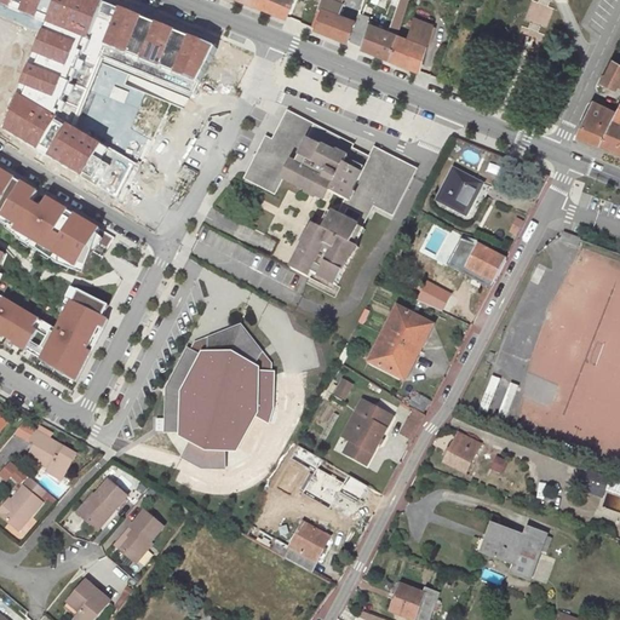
[(103,0),(0,0),(0,3),(46,21),(0,125),(0,128),(119,199),(137,165),(73,127),(101,57),(193,91),(214,45),(103,0)]
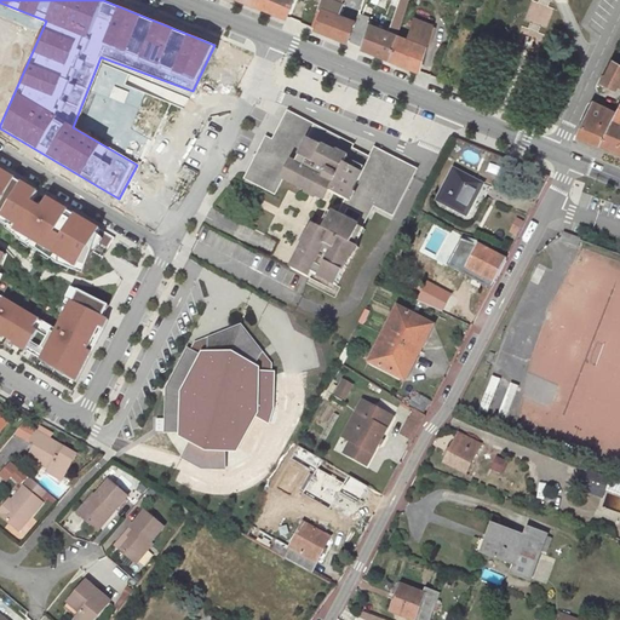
[(257,0),(256,5),(287,17),(293,0),(257,0)]
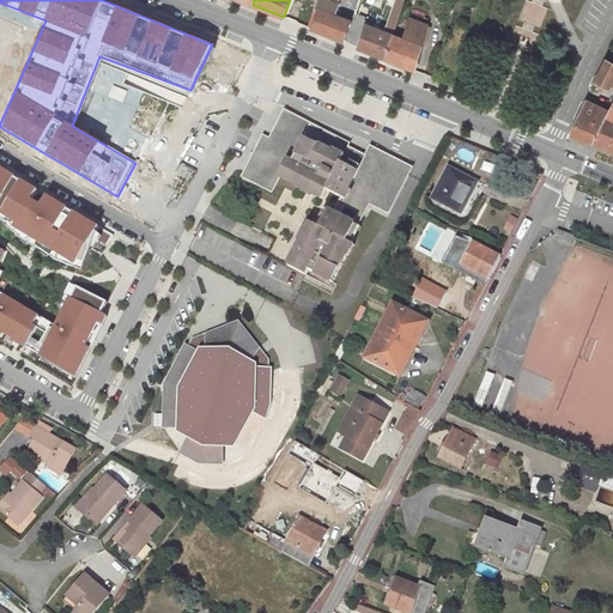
[(311,28),(344,41),(351,22),(350,20),(334,14),(339,4),(338,2),(332,0),(317,0),(316,8),(319,10),(314,22),(311,28)]
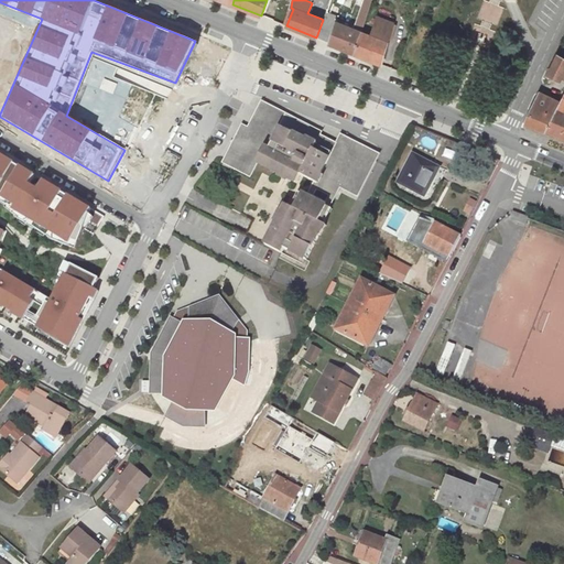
[(362,0),(360,9),(368,11),(370,0),(362,0)]
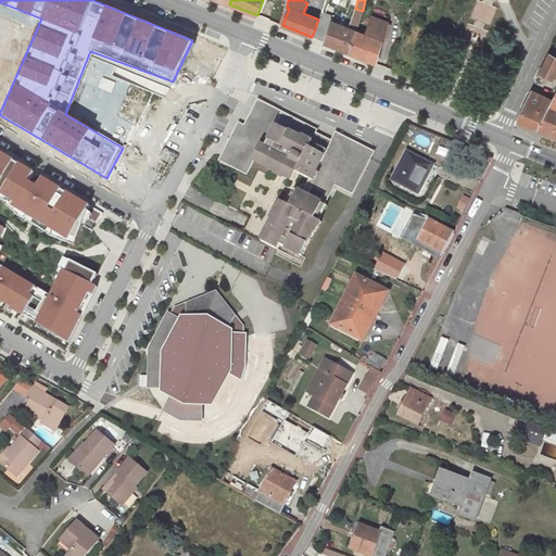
[(356,32),(363,11),(355,9),(349,28),(330,22),(325,42),(350,53),(356,32)]
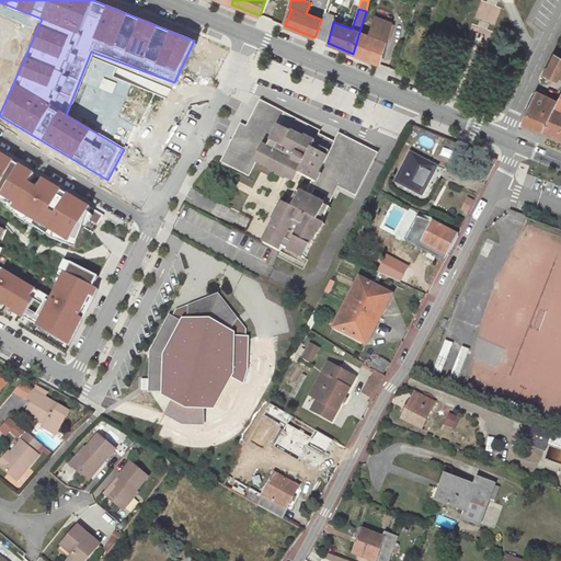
[(375,16),(388,22),(390,16),(377,11),(375,16)]
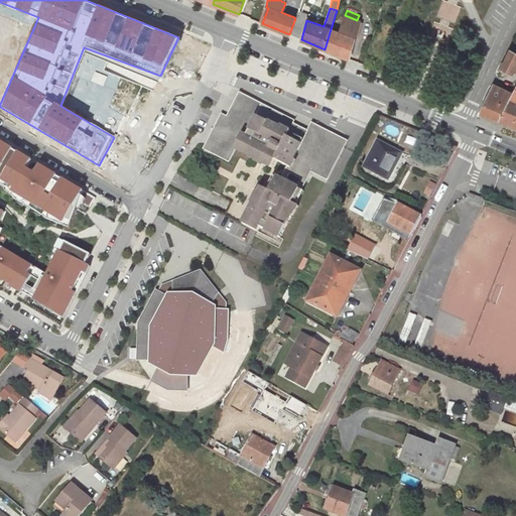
[(251,13),(249,18),(262,23),(264,18),(251,13)]
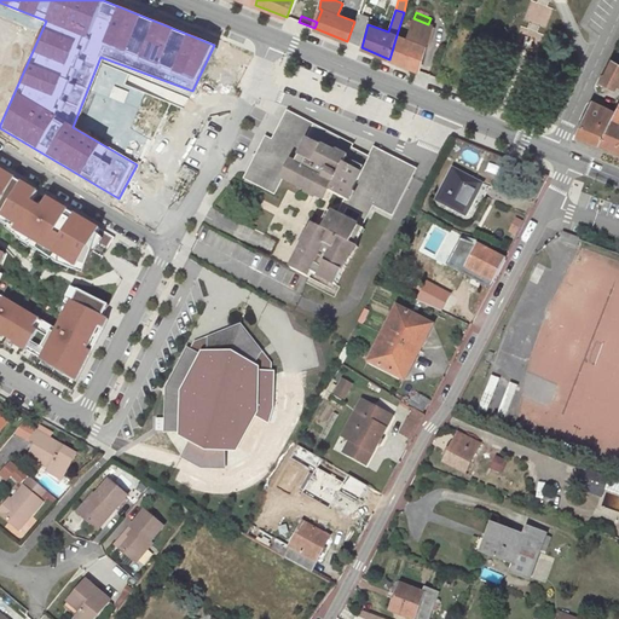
[(418,70),(426,46),(432,25),(428,24),(414,18),(406,39),(397,35),(389,59),(418,70)]
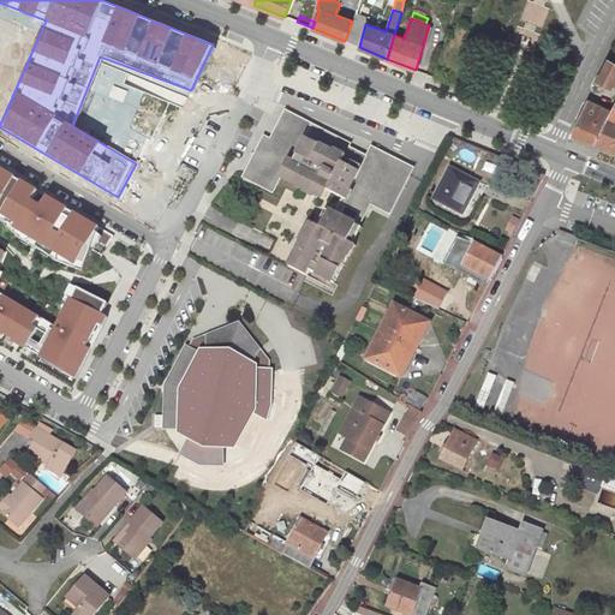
[(614,64),(608,60),(598,78),(611,85),(613,85),(614,79),(614,64)]
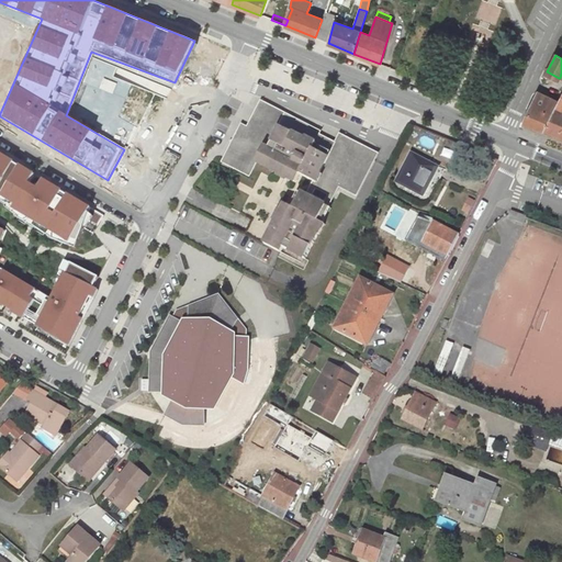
[(544,131),(559,103),(538,92),(524,122),(544,131)]
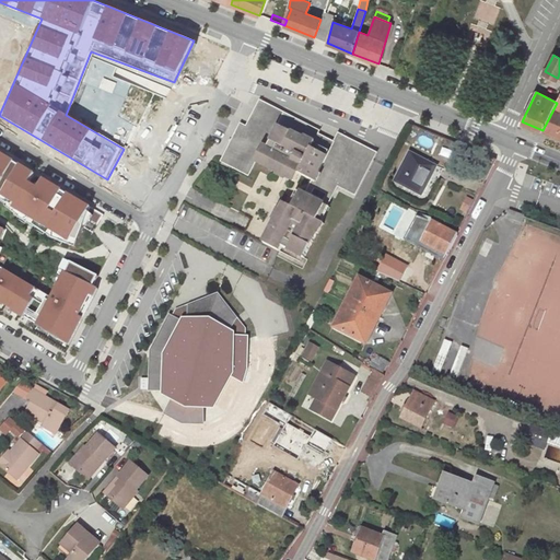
[(559,96),(557,103),(543,130),(559,137),(559,96)]
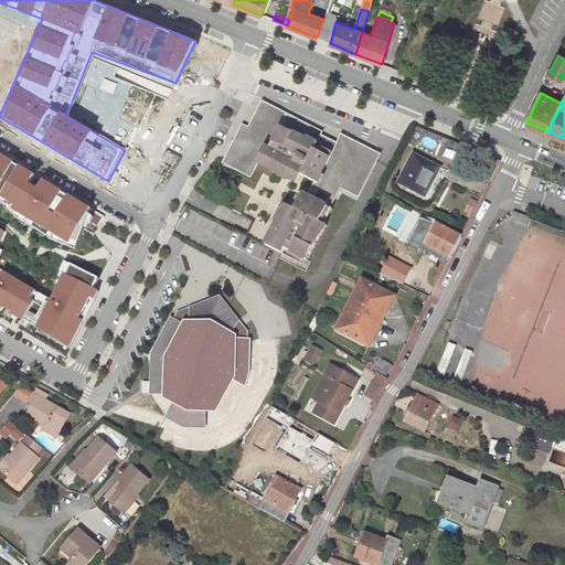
[(377,153),(342,135),(338,144),(320,135),(321,132),(262,102),(248,128),(243,125),(224,161),(231,164),(245,137),(251,140),(265,112),(312,136),(315,139),(336,150),(341,149),(344,145),(374,160),(377,153)]
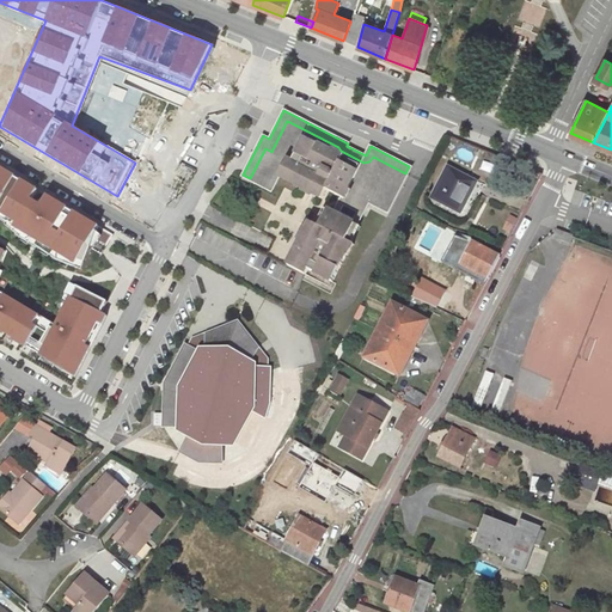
[(338,147),(287,121),(271,152),(265,148),(250,178),(273,190),(279,177),(322,200),(326,190),(343,199),(363,209),(367,200),(387,210),(405,173),(373,157),(369,161),(363,163),(341,151),(338,147)]
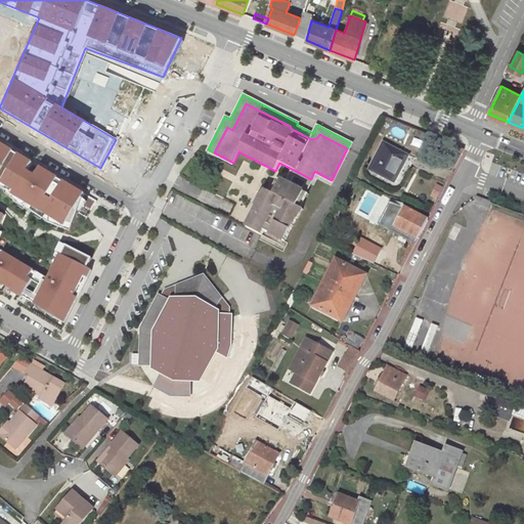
[(384,143),(370,170),(393,181),(407,156),(384,143)]
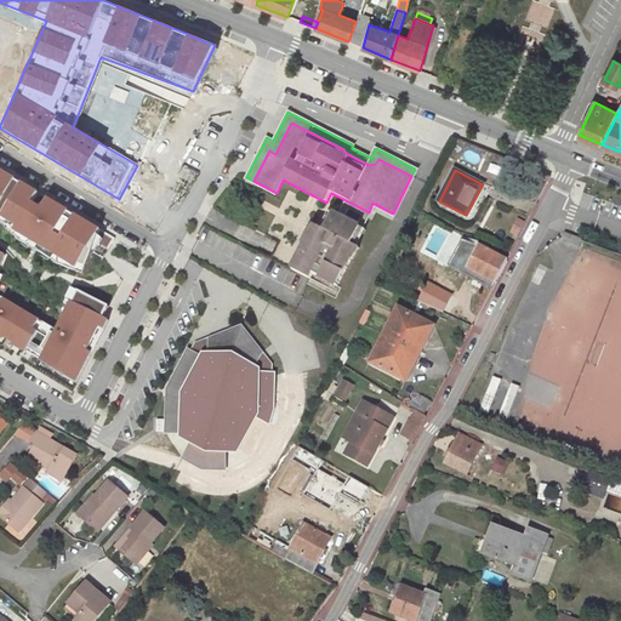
[(102,232),(0,171),(0,221),(79,268),(102,232)]
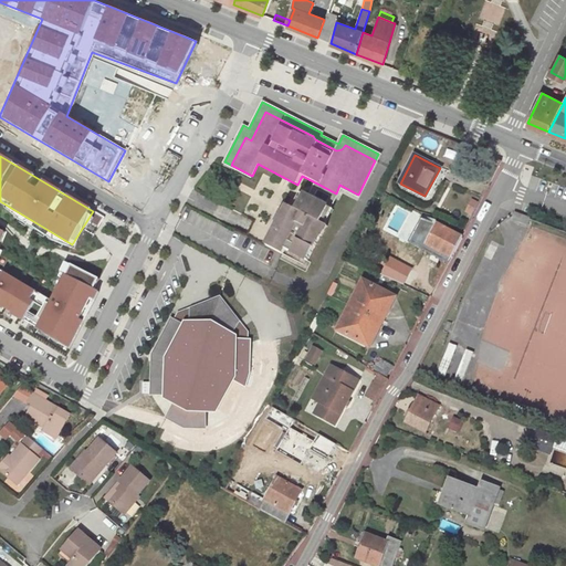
[(502,161),(493,158),(486,170),(490,171),(485,179),(491,182),(502,161)]
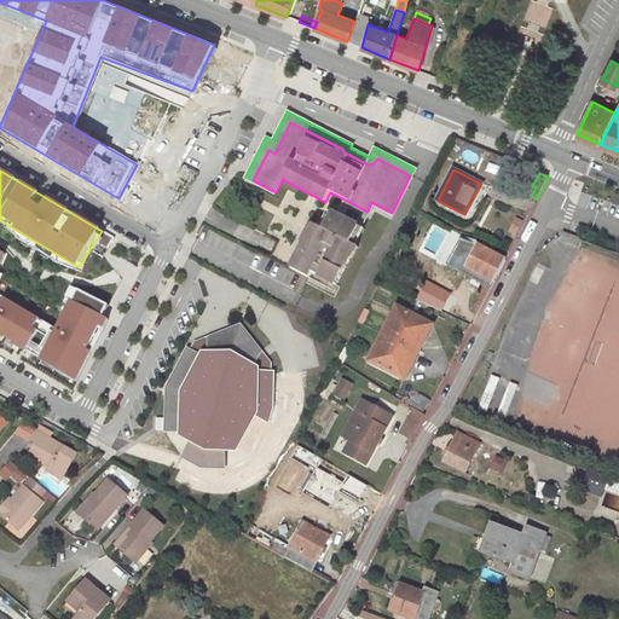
[(347,201),(339,217),(359,226),(368,212),(347,201)]
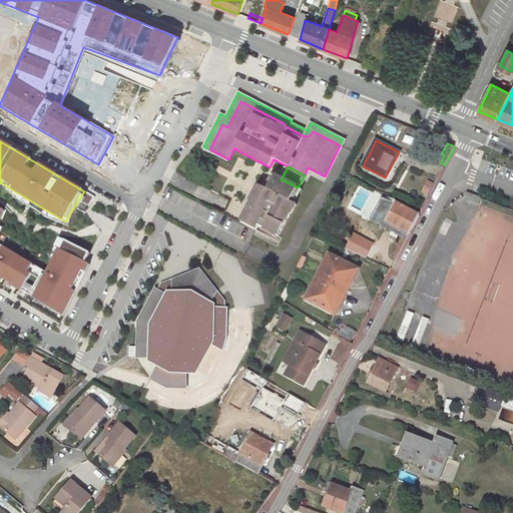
[(260,186),(241,222),(255,229),(258,225),(279,235),(295,203),(291,201),(298,187),(281,179),(275,176),(268,190),(260,186)]
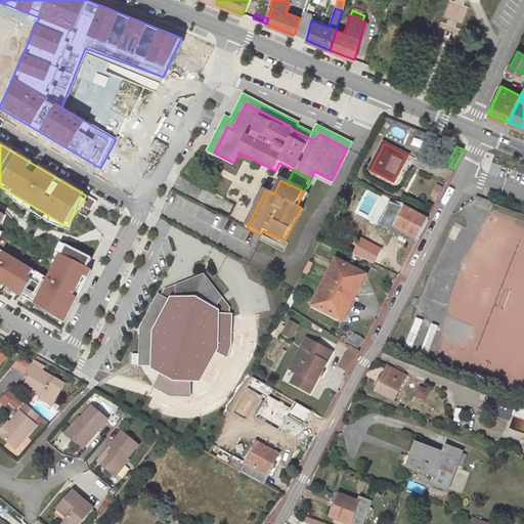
[(439,199),(443,190),(435,186),(431,194),(439,199)]
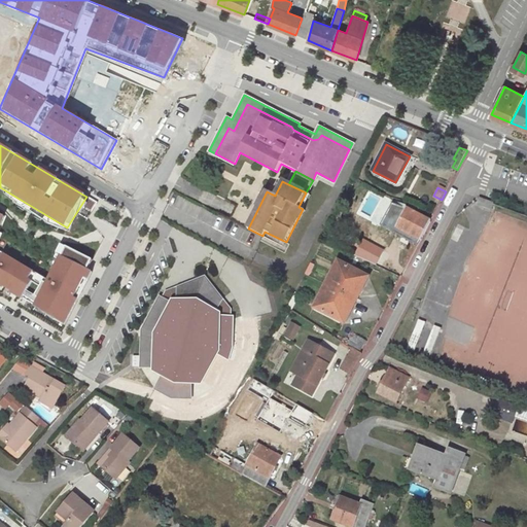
[(491,210),(493,205),(494,203),(479,198),(478,203),(477,205),(491,210)]
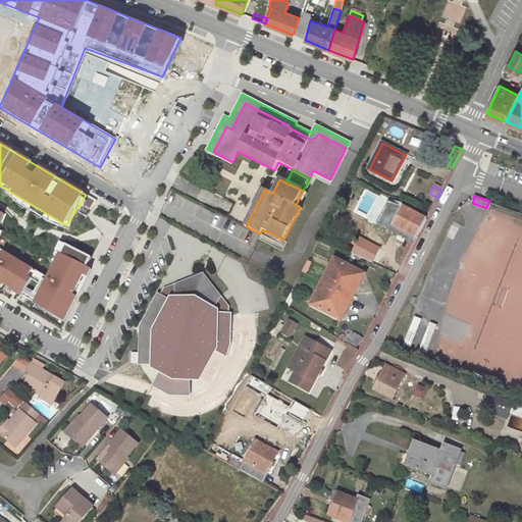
[(380,217),(394,224),(403,207),(388,202),(380,217)]
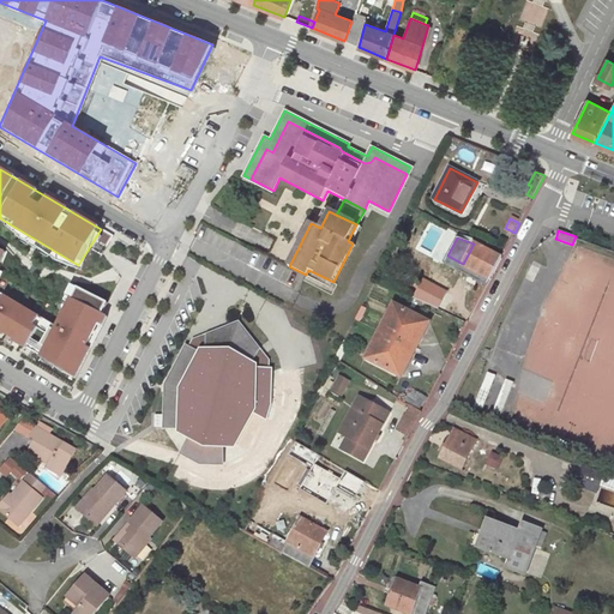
[(479,274),(489,252),(474,244),(463,264),(463,265),(471,270),(469,276),(477,281),(481,275),(479,274)]
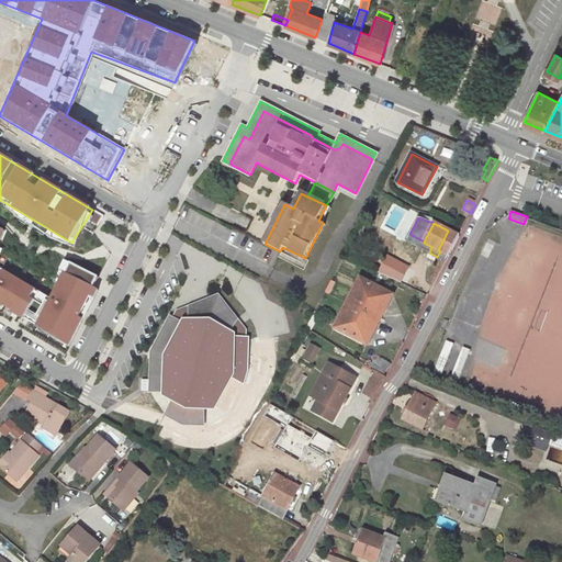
[(468,386),(561,419),(561,239),(524,226),(498,272),(479,327),(468,386)]
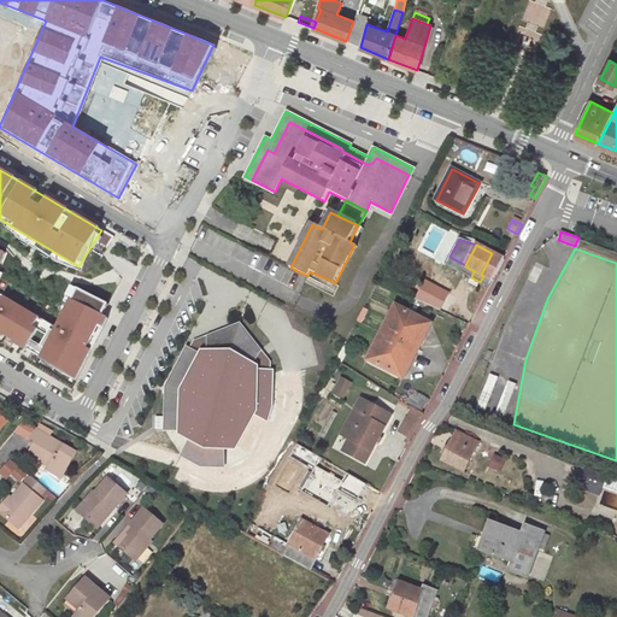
[(504,259),(492,253),(481,275),(483,276),(493,281),(504,259)]
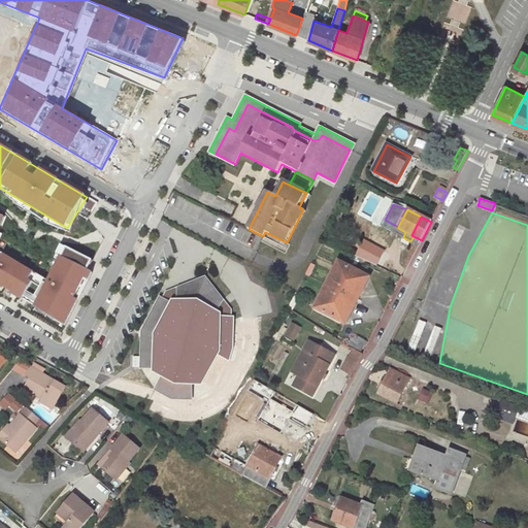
[(398,227),(385,220),(382,226),(403,237),(405,232),(398,228),(398,227)]
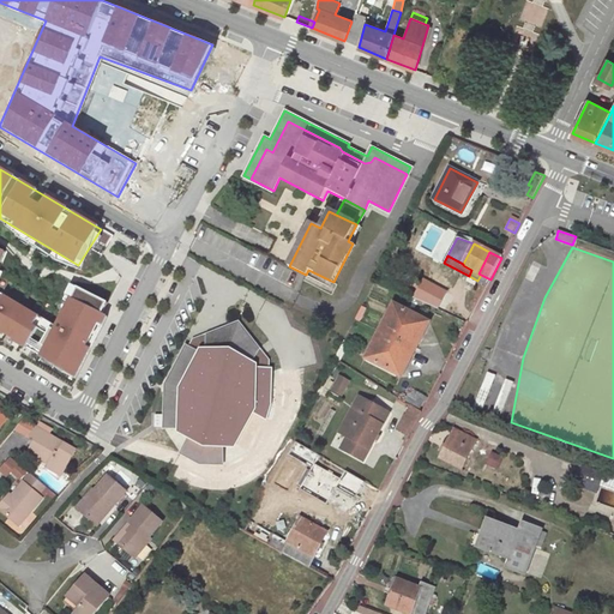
[(491,280),(481,275),(477,281),(487,286),(491,280)]
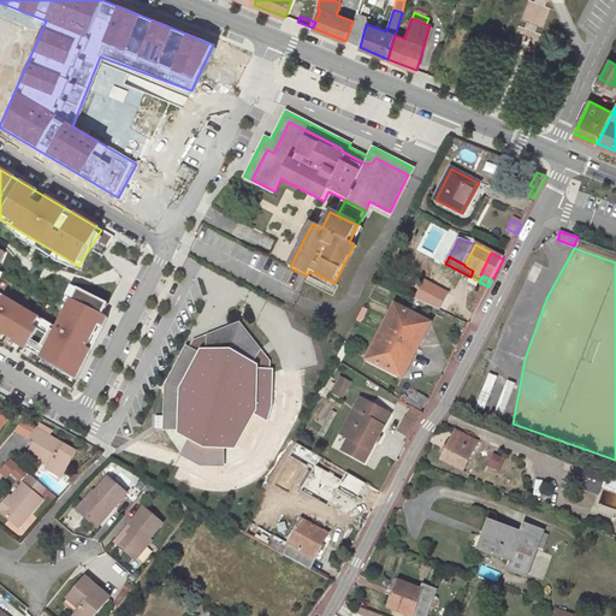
[(111,307),(76,288),(40,353),(76,372),(111,307)]
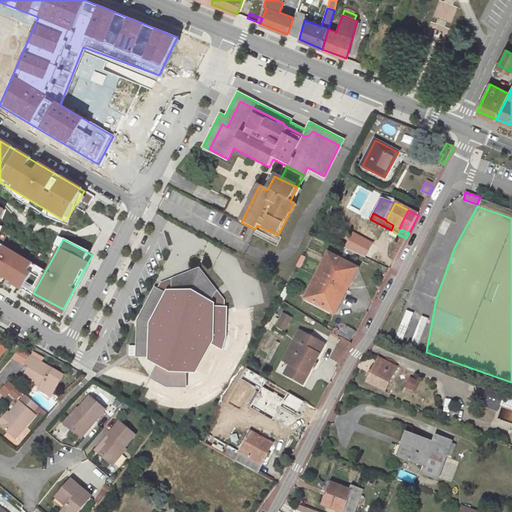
[(36,266),(3,246),(0,250),(0,277),(22,290),(36,266)]
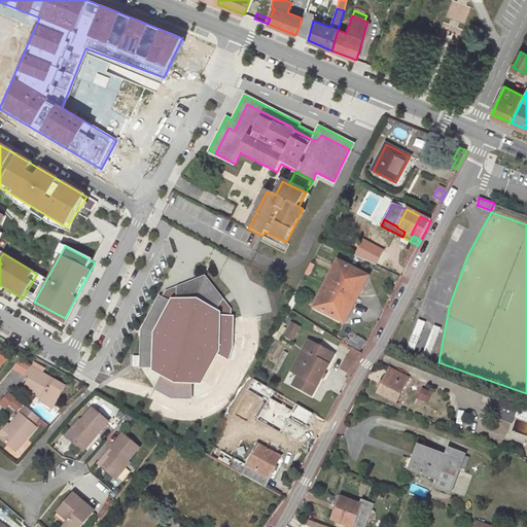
[(338,261),(314,307),(343,321),(365,276),(338,261)]
